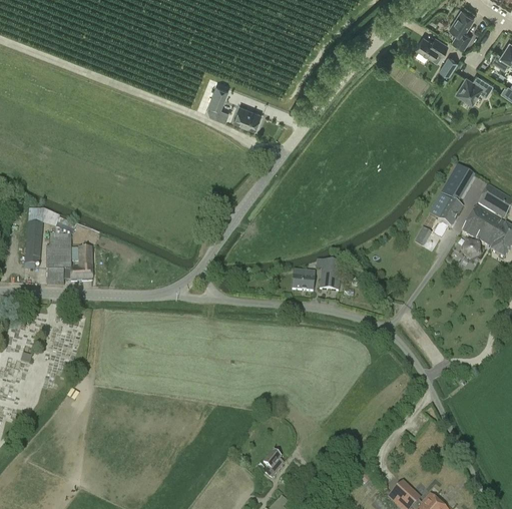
[(462,8),(450,26),(458,31),(453,39),(464,46),(471,34),(465,30),(474,16),(462,8)]
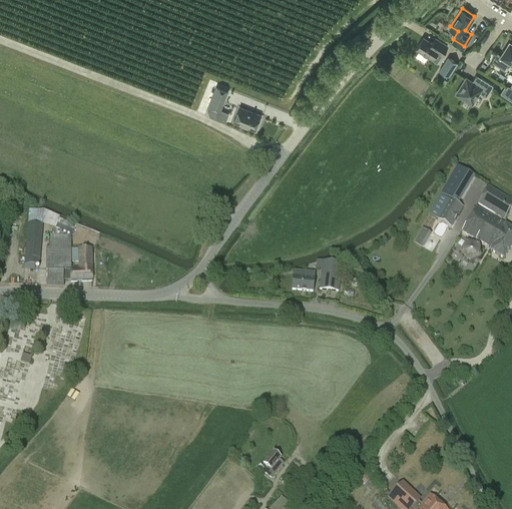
[(432,56),(437,49),(442,52),(448,42),(438,36),(435,41),(424,34),(417,46),(419,47),(416,52),(425,58),(428,53),(432,56)]
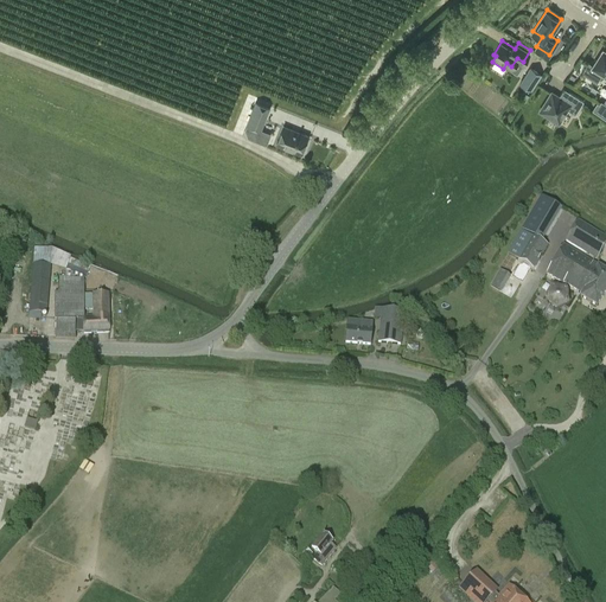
[(603,47),(593,63),(592,64),(593,64),(605,72),(605,47),(604,47),(604,46),(603,47)]
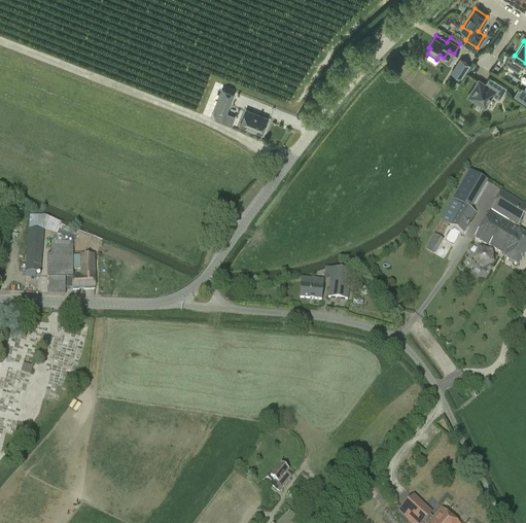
[(452,69),(461,74),(469,61),(461,55),(452,69)]
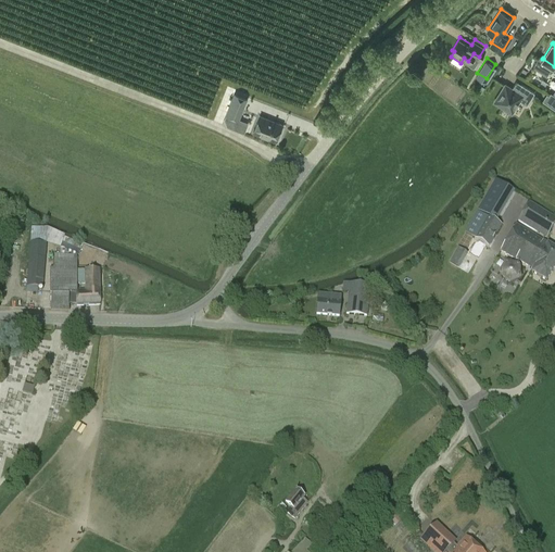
[(522,80),(517,89),(506,82),(494,99),(512,110),(520,97),(528,101),(535,89),(522,80)]
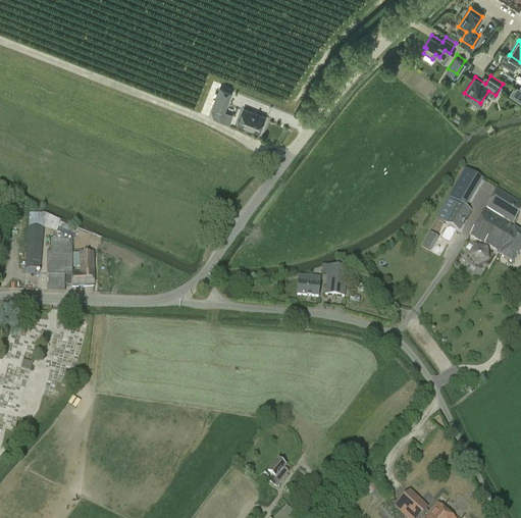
[(221,85),(213,104),(224,108),(232,90),(221,85)]
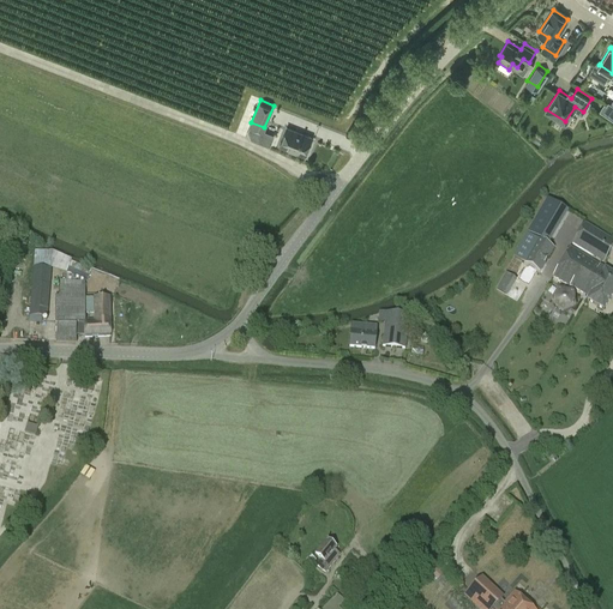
[(600,108),(612,115),(612,106),(604,101),(600,108)]
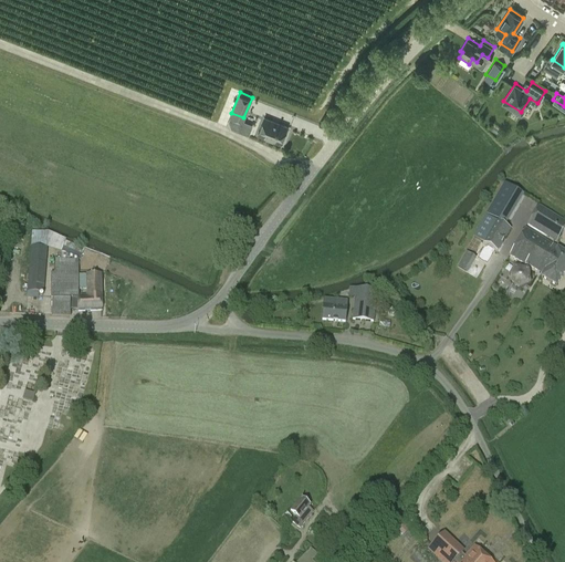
[(265,115),(263,120),(259,132),(281,141),(282,136),(285,136),(288,129),(285,127),(288,124),(279,120),(265,115)]
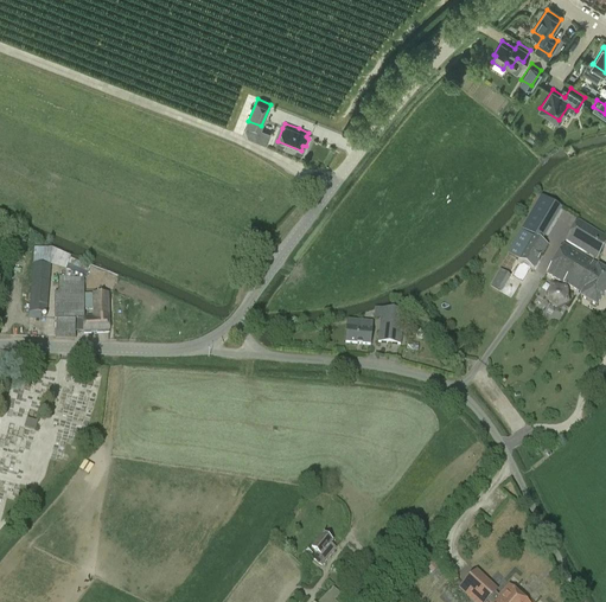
[(598,257),(605,242),(605,232),(579,217),(578,217),(567,238),(598,257)]
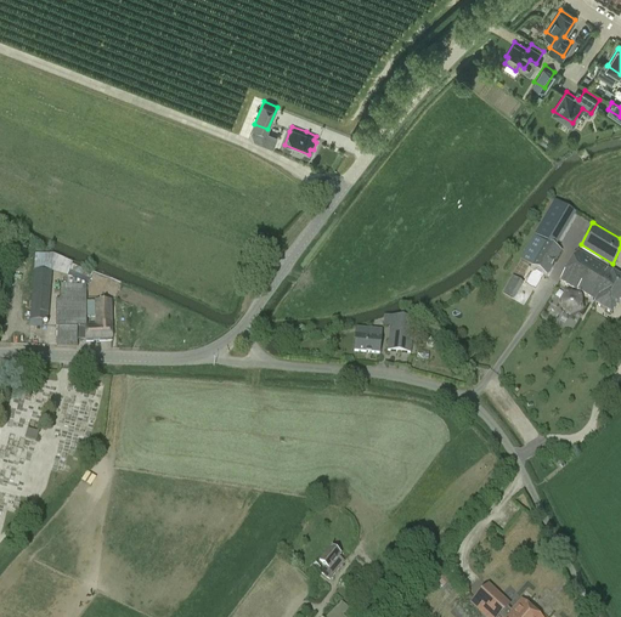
[(548,272),(563,247),(535,231),(520,256),(534,264),(530,270),(541,277),(545,271),(548,272)]
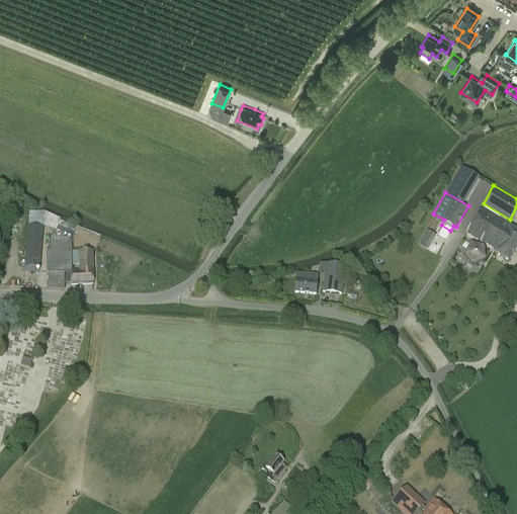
[(496,250),(510,258),(516,246),(516,227),(482,206),(467,230),(497,248),(496,250)]
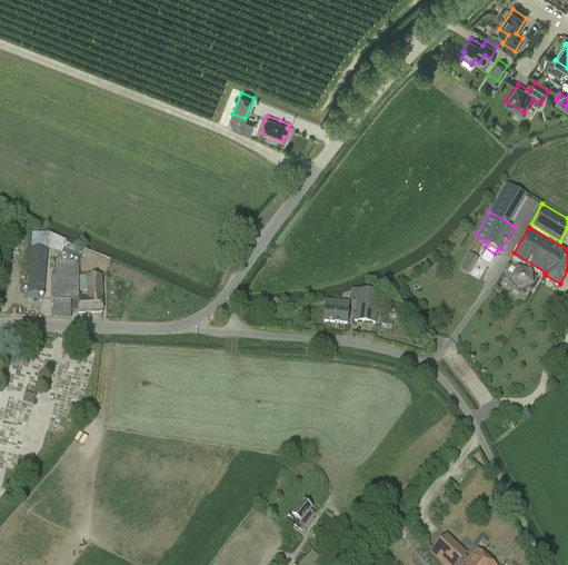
[(79,309),(103,309),(103,273),(88,273),(79,273),(79,271),(80,256),(81,257),(86,246),(67,238),(67,237),(49,229),(32,229),(31,245),(28,289),(45,291),(49,246),(62,250),(60,257),(56,257),(55,270),(51,270),(52,297),(51,297),(52,314),(72,314),(71,297),(79,297),(79,309)]
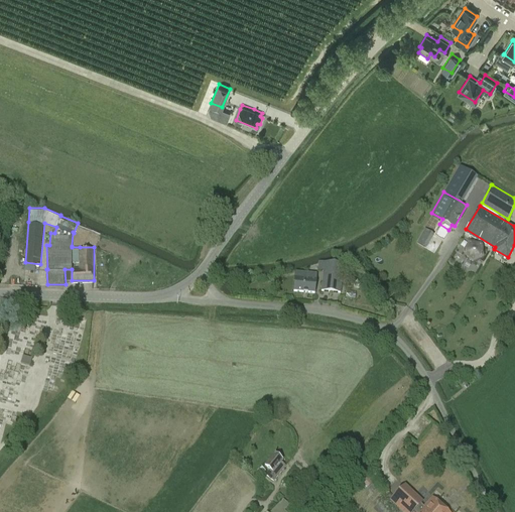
[(418,240),(437,248),(443,234),(425,226),(418,240)]
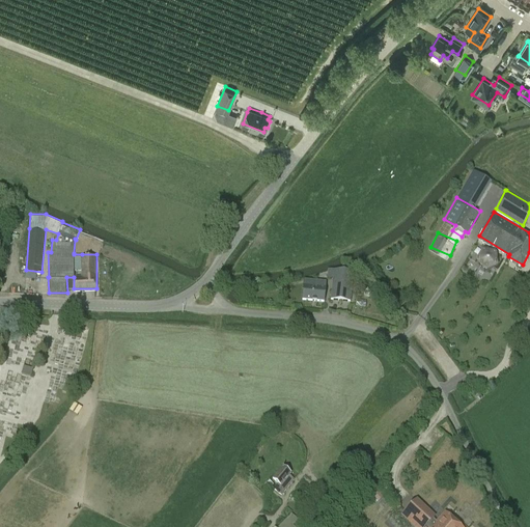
[(484,247),(478,257),(487,267),(498,262),(496,250),(484,247)]
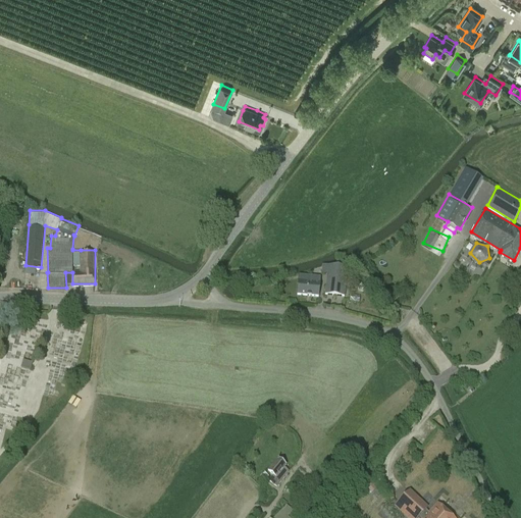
[(349,264),(323,261),(322,271),(327,272),(325,292),(345,294),(349,264)]
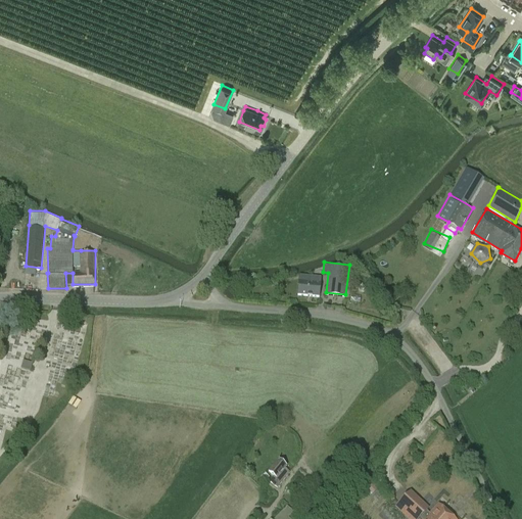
[(299,279),(297,292),(320,294),(322,281),(321,281),(322,275),(300,274),(299,279)]
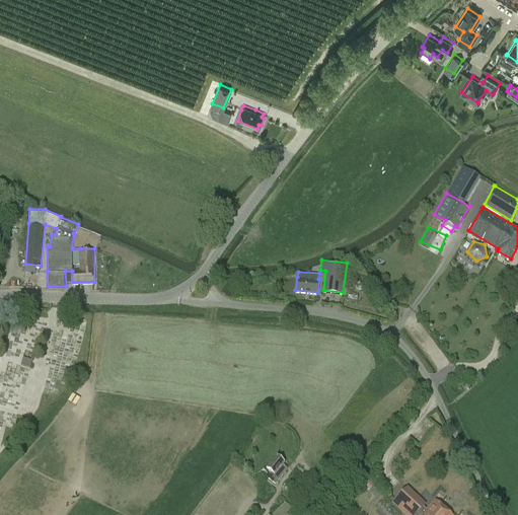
[(23,360),(31,363),(33,357),(25,354),(23,360)]
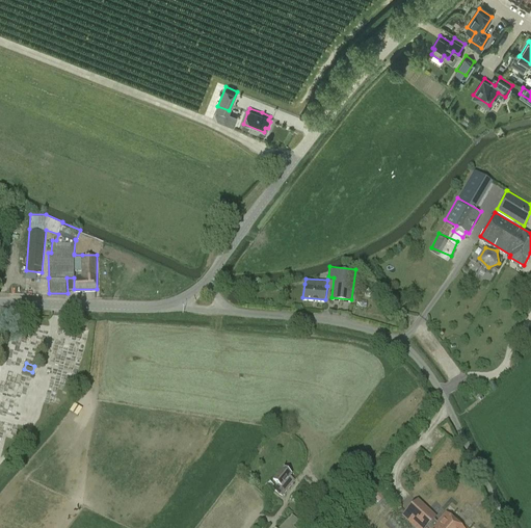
[(273,477),(279,482),(274,487),(283,494),(295,478),(290,474),(292,472),(284,465),(273,477)]
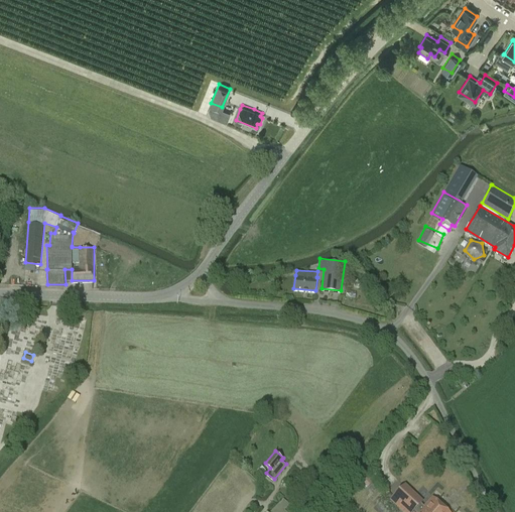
[(394,493),(413,510),(414,509),(417,511),(415,511),(452,511),(453,511),(432,494),(424,503),(421,501),(424,499),(405,481),(394,493)]
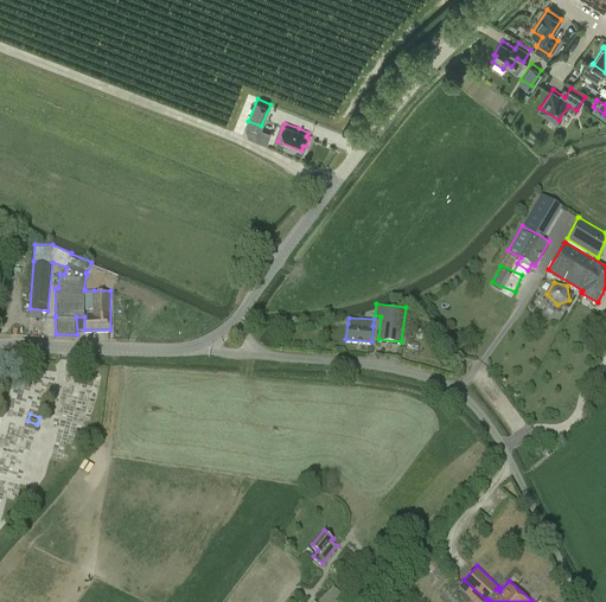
[(340,601),(336,599),(338,595),(342,590),(333,583),(317,601),(316,601),(314,601),(313,601),(340,601)]
